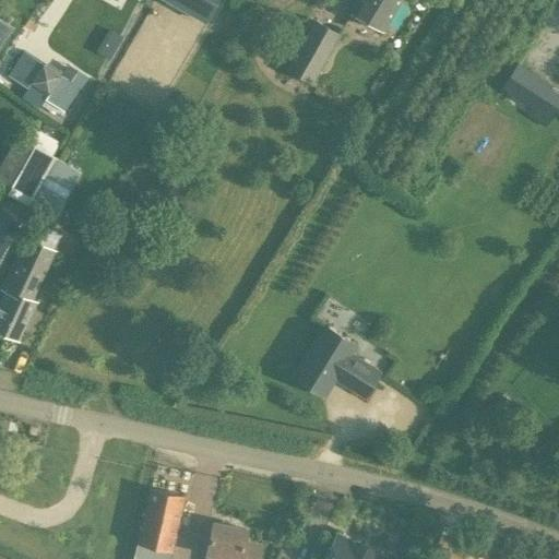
[(163,0),(204,24),(217,0),(163,0)]
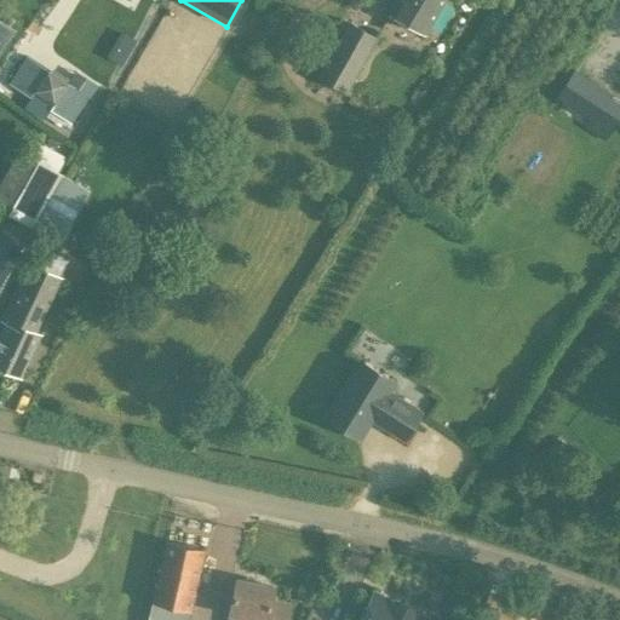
[(395,0),(389,13),(424,34),(443,0),(395,0)]
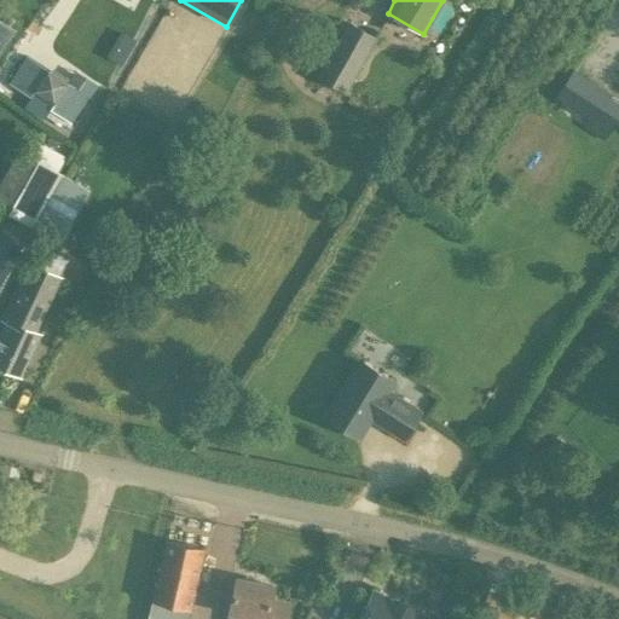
[(347,21),(316,76),(346,94),(377,38),(347,21)]
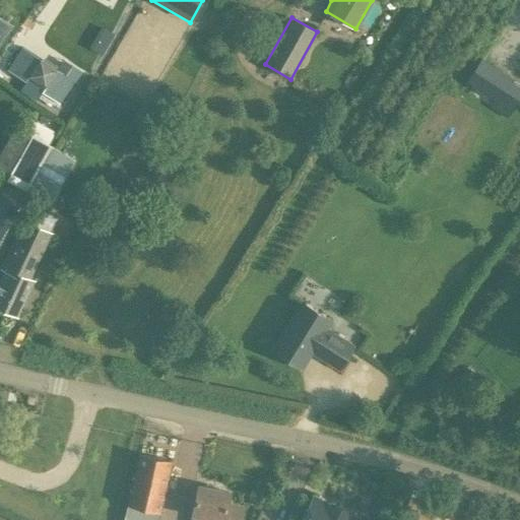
[(74,82),(22,48),(7,70),(59,105),(74,82)]
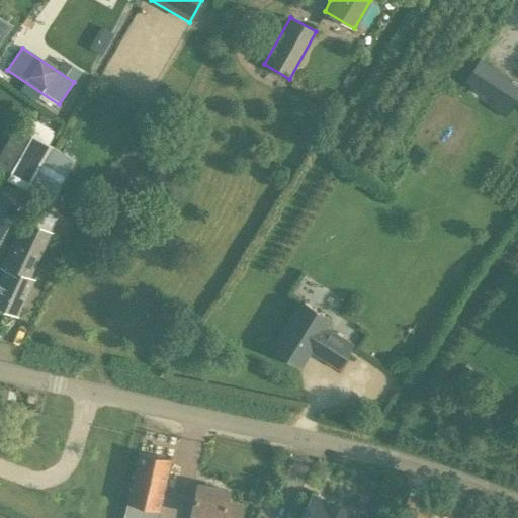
[(517,81),(480,57),(463,82),(509,111),(517,96),(517,81)]
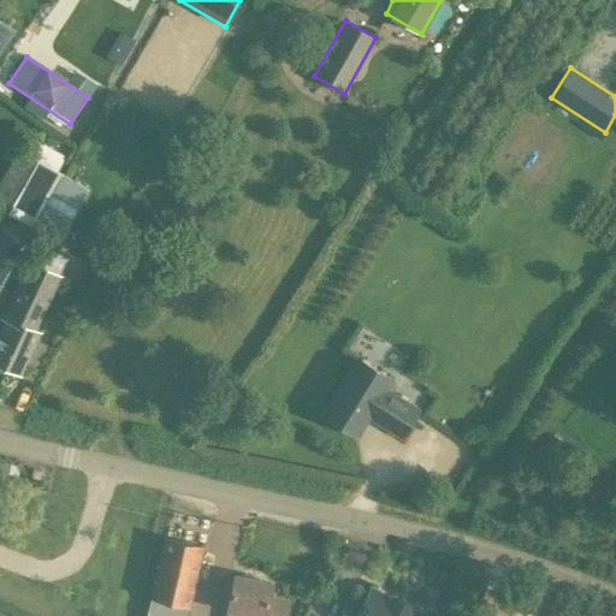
[(37,141),(31,154),(58,167),(64,154),(37,141)]
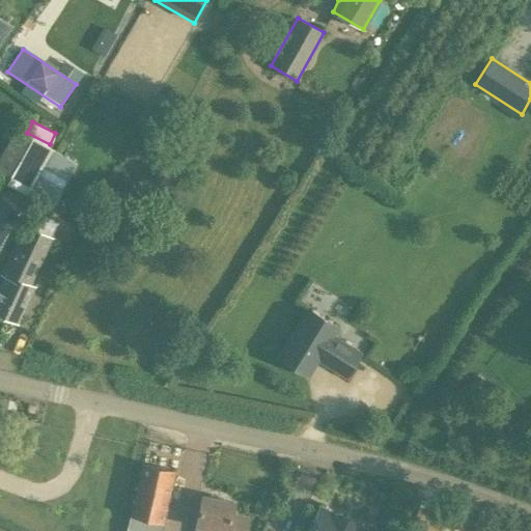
[(0,248),(28,198),(53,154),(55,151),(20,132),(0,167),(0,179),(10,187),(0,204),(0,248)]
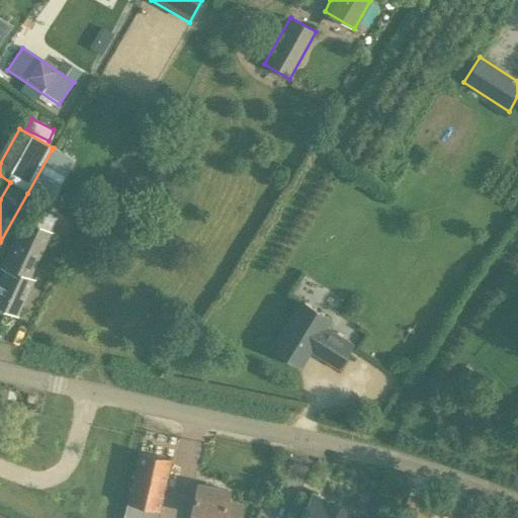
[(72,162),(52,150),(27,193),(48,204),(72,162)]
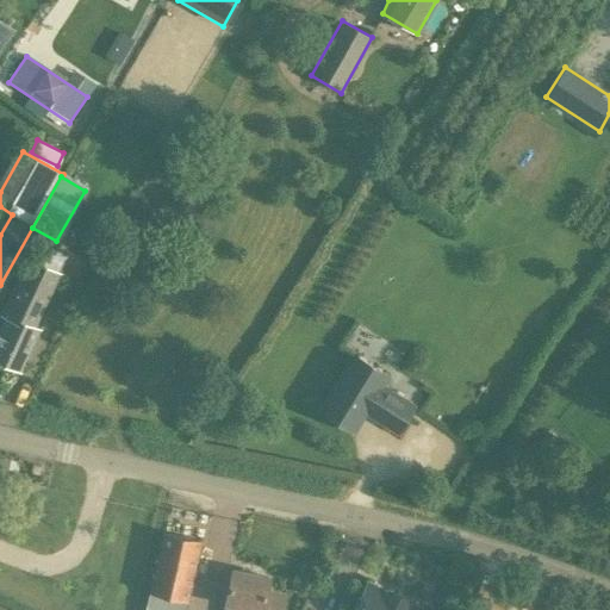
[(36,329),(35,328),(61,274),(26,257),(0,312),(6,316),(0,329),(0,360),(19,369),(36,329)]
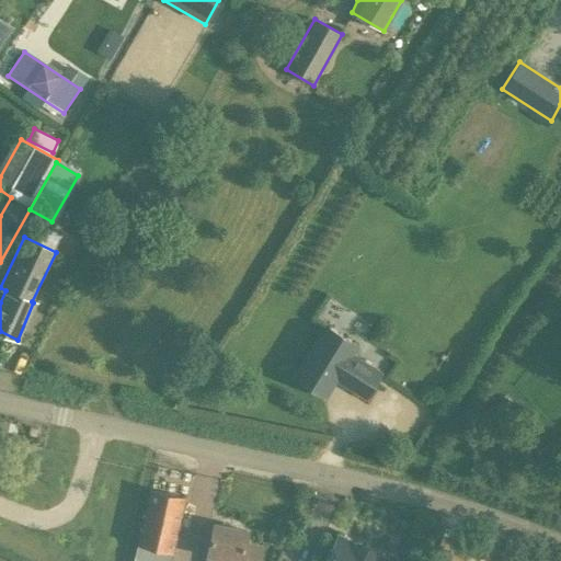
[(322,325),(290,376),(324,396),(334,380),(363,398),(379,373),(350,354),(355,345),(322,325)]
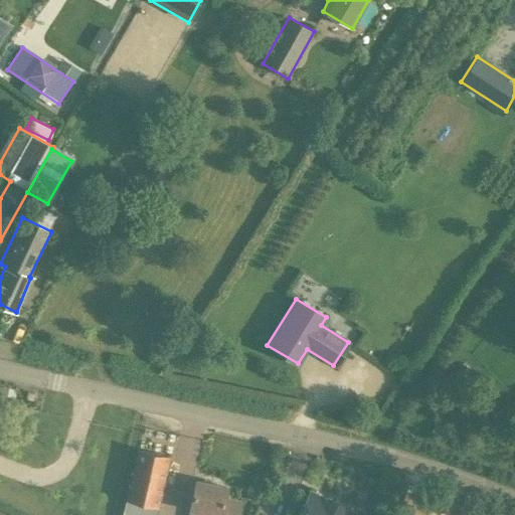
[(156,514),(158,508),(169,457),(137,448),(125,501),(122,514),(156,514)]
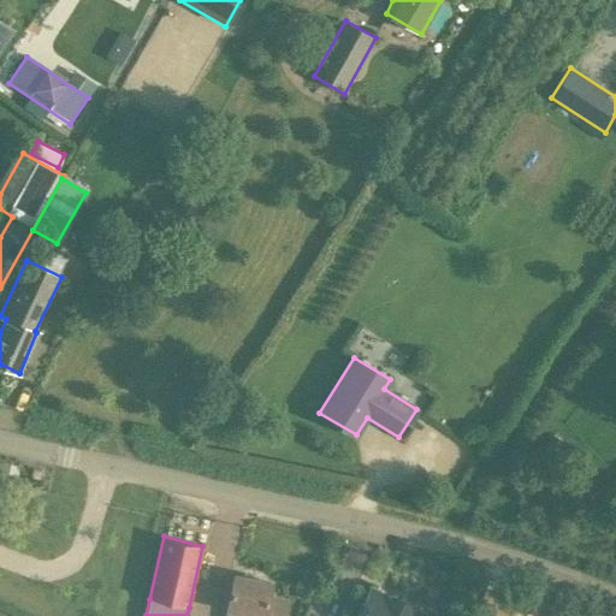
[(244,615),(246,615),(253,615),(284,615),(286,610),(288,602),(280,600),(271,598),(270,598),(272,582),(270,581),(237,575),(229,611),(227,610),(225,615),(244,615)]
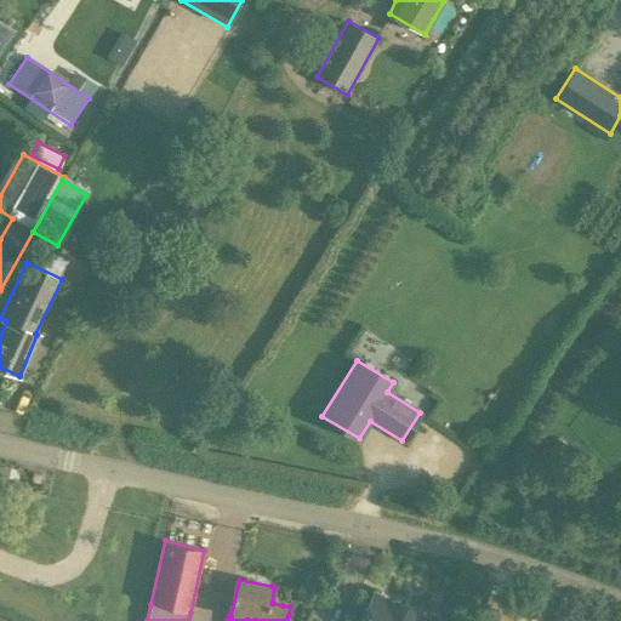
[(432,620),(416,613),(417,610),(397,600),(396,603),(376,593),(360,620),(432,620)]
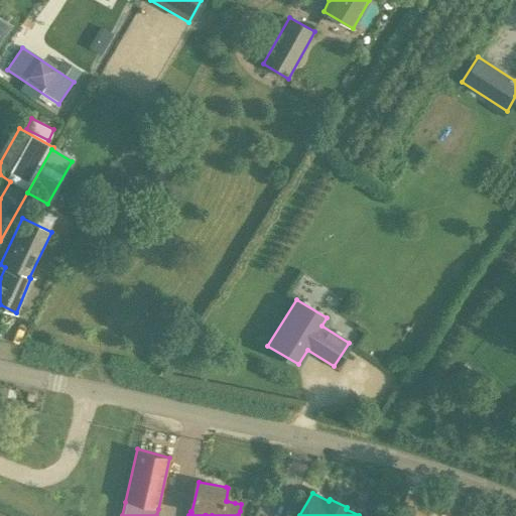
[(422,515),(428,505),(406,493),(395,515),(422,515)]
